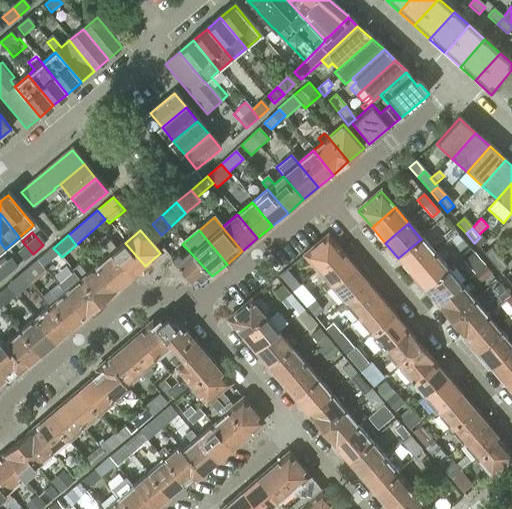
[(481,236),(480,237),(474,243),(479,249),(486,241),(481,236)]
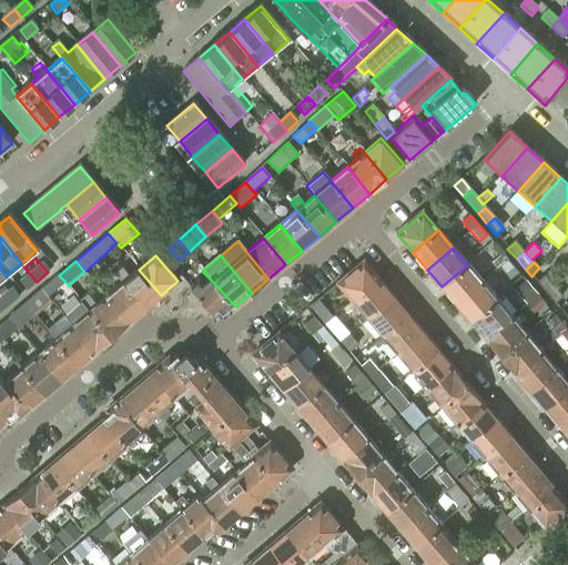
[(337,284),(353,302),(378,281),(364,263),(337,284)]
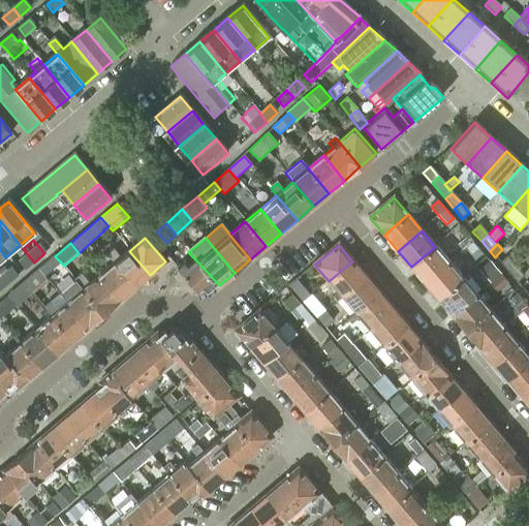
[(411,267),(425,283),(449,263),(435,247),(411,267)]
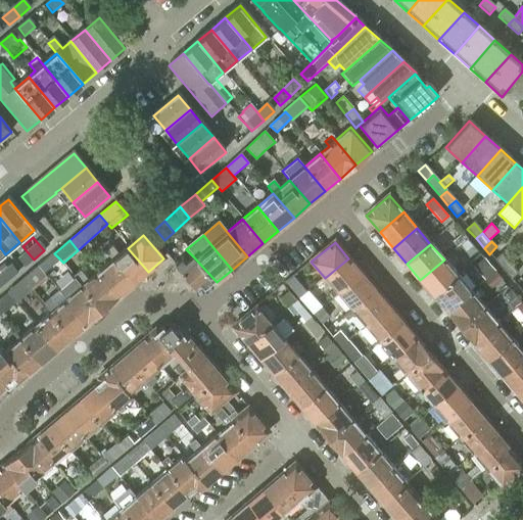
[(34,260),(28,252),(22,246),(12,254),(17,261),(24,269),(34,260)]
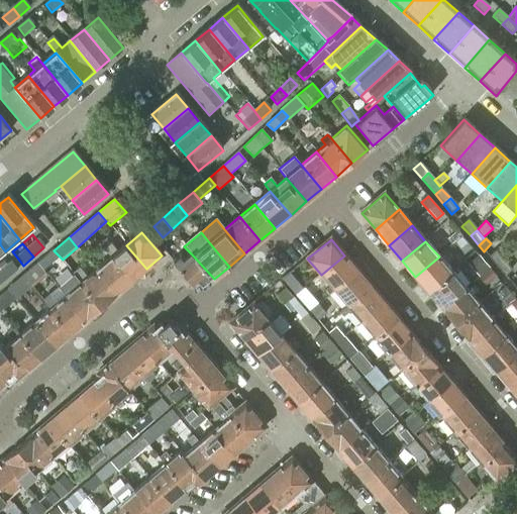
[(126,245),(118,252),(111,244),(105,250),(111,258),(131,282),(146,269),(126,245)]
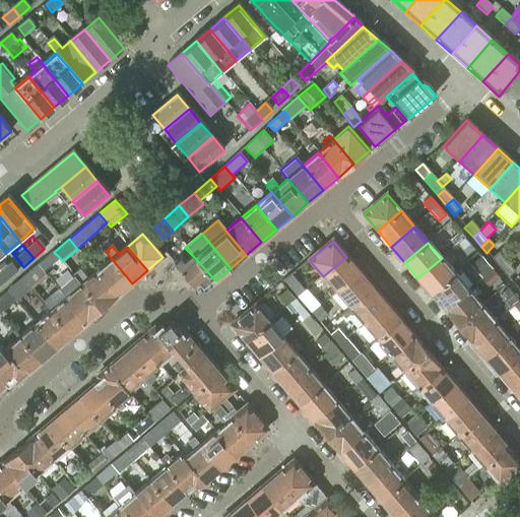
[(54,252),(53,251),(38,265),(43,272),(59,257),(54,252)]
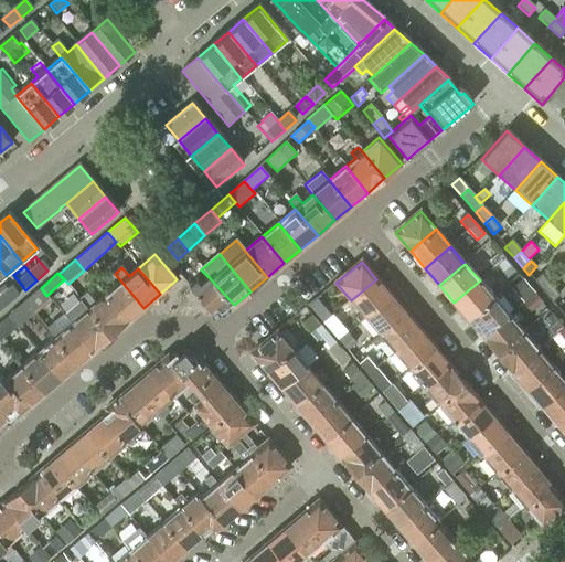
[(534,282),(543,293),(551,286),(542,275),(534,282)]
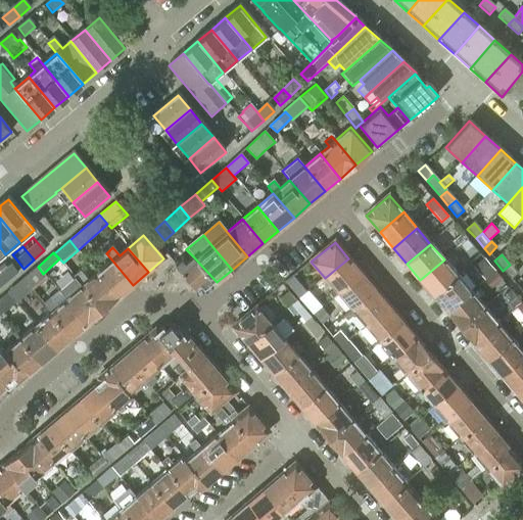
[(217,282),(193,256),(185,265),(181,261),(176,266),(196,290),(201,285),(204,289),(215,281),(217,283),(217,282)]
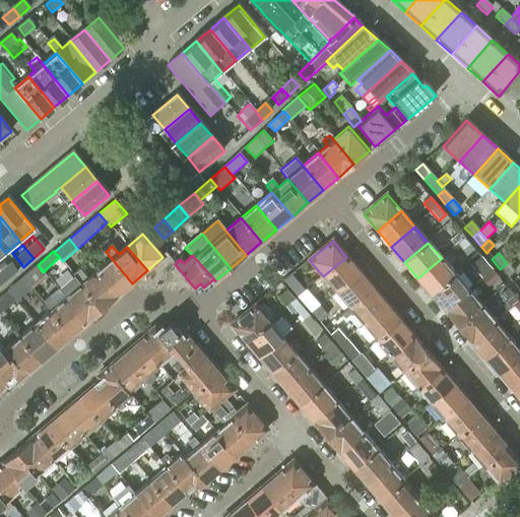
[(327,294),(330,298),(336,293),(360,272),(346,257),(323,276),(333,288),(327,294)]
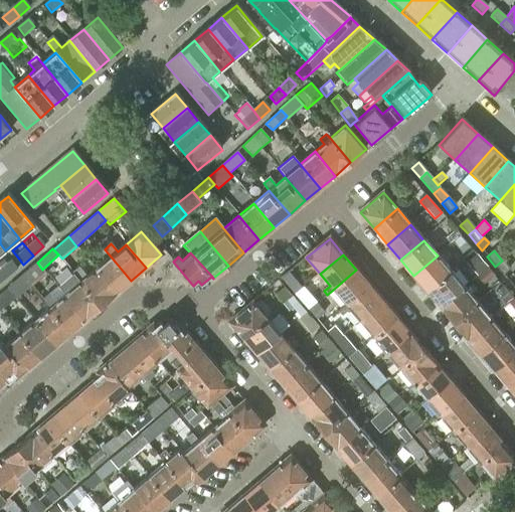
[(488,267),(477,254),(466,264),(478,277),(488,267)]
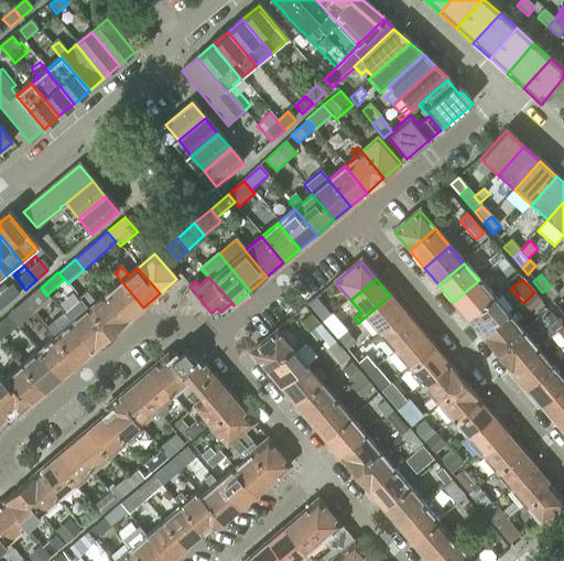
[(19,295),(12,288),(6,280),(0,284),(0,297),(7,305),(19,295)]
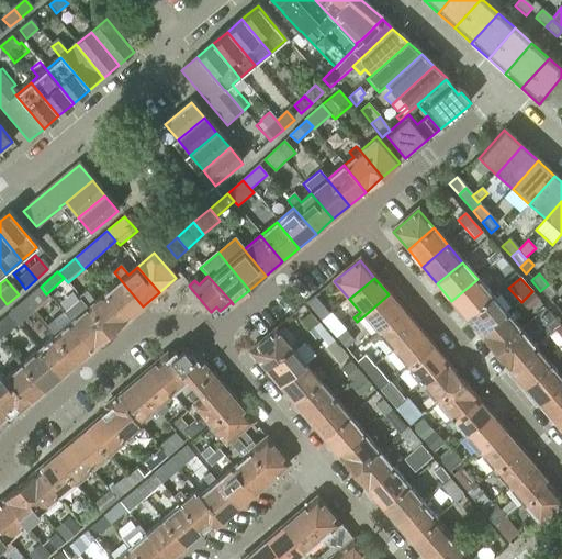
[(451,301),(467,319),(492,297),(478,279),(451,301)]
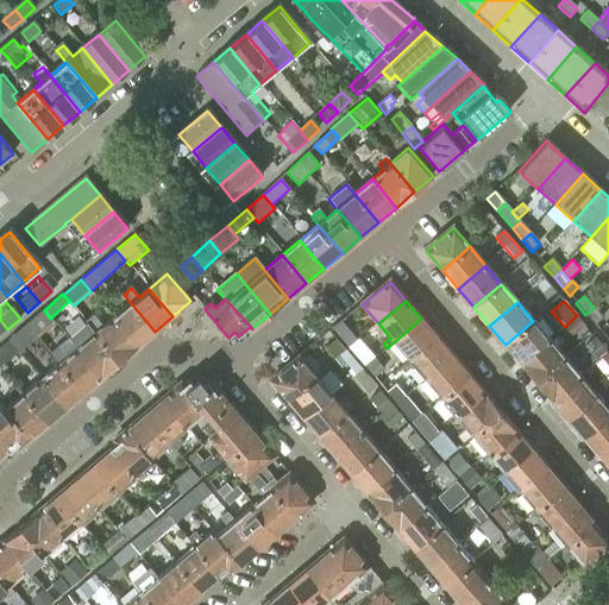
[(131,303),(113,319),(137,347),(155,332),(131,303)]
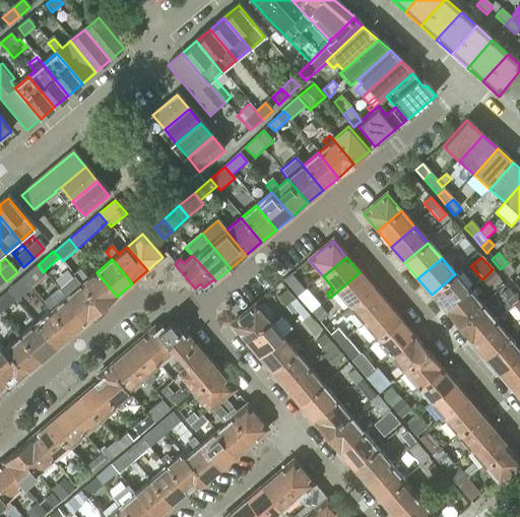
[(507,263),(500,269),(508,278),(515,273),(507,263)]
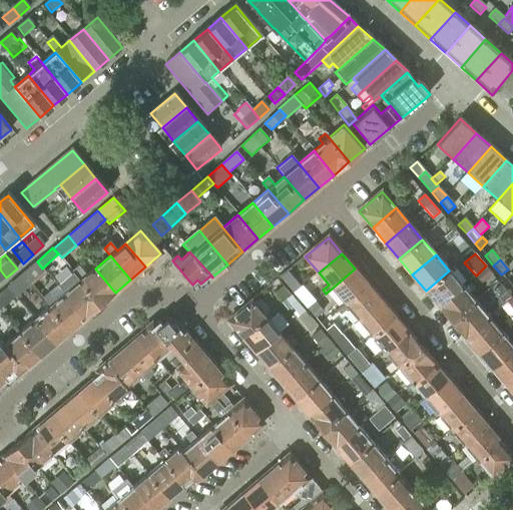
[(42,269),(37,262),(22,275),(31,285),(46,273),(42,269)]
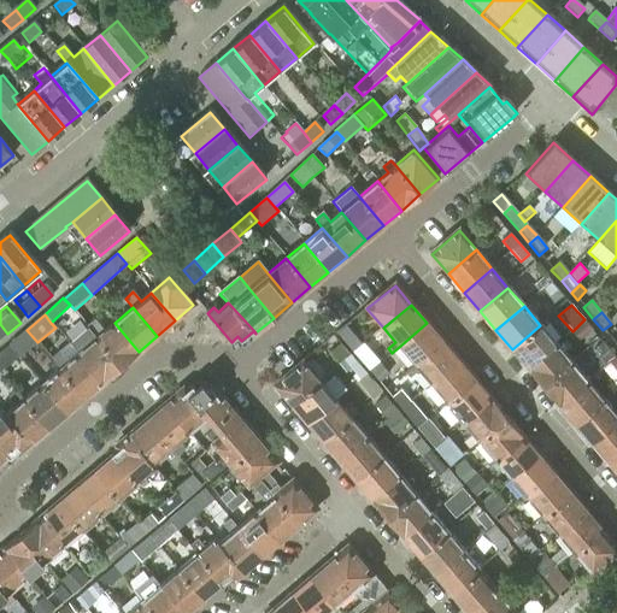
[(594,330),(585,319),(573,331),(570,332),(579,342),(594,330)]
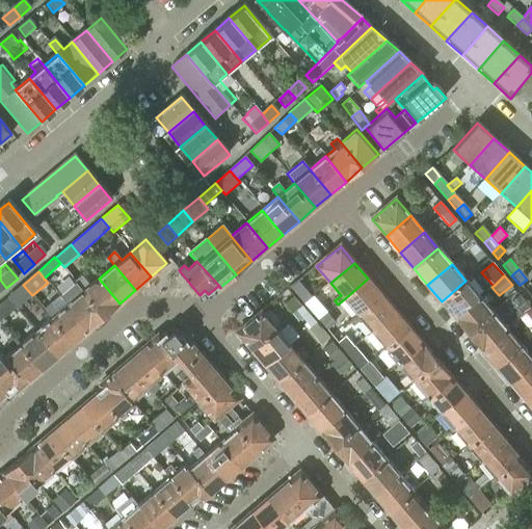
[(75,282),(104,317),(120,303),(99,279),(89,287),(81,276),(75,282)]
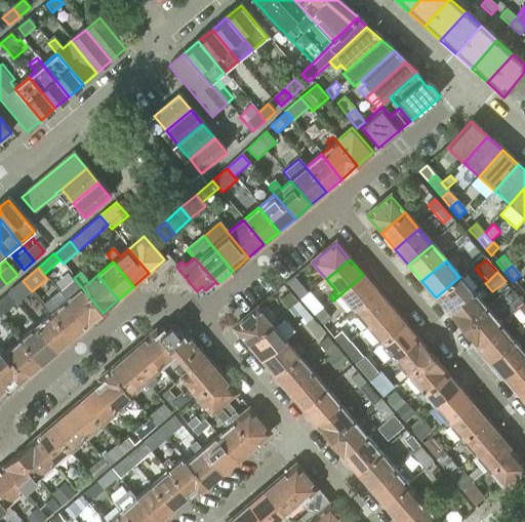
[(339,295),(354,312),(377,291),(363,275),(339,295)]
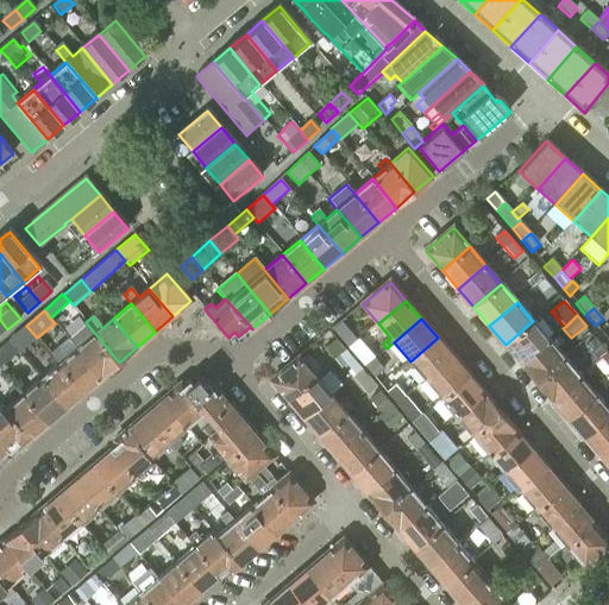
[(356,339),(340,321),(332,328),(346,346),(356,339)]
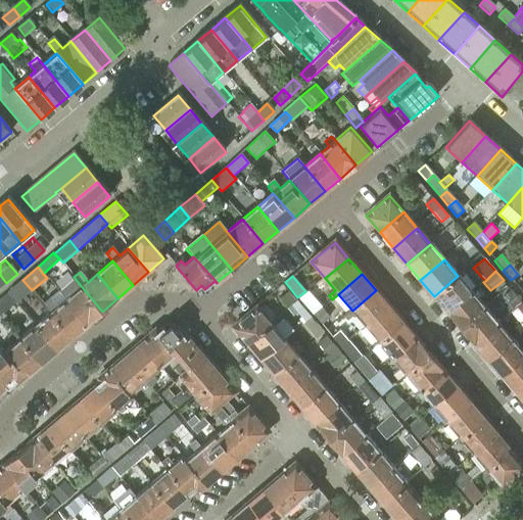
[(434,296),(447,312),(471,292),(458,276),(434,296)]
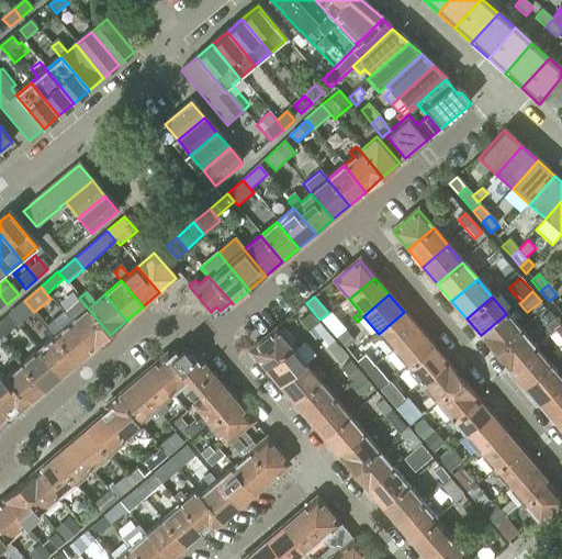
[(71,323),(93,349),(110,335),(79,298),(70,304),(80,315),(71,323)]
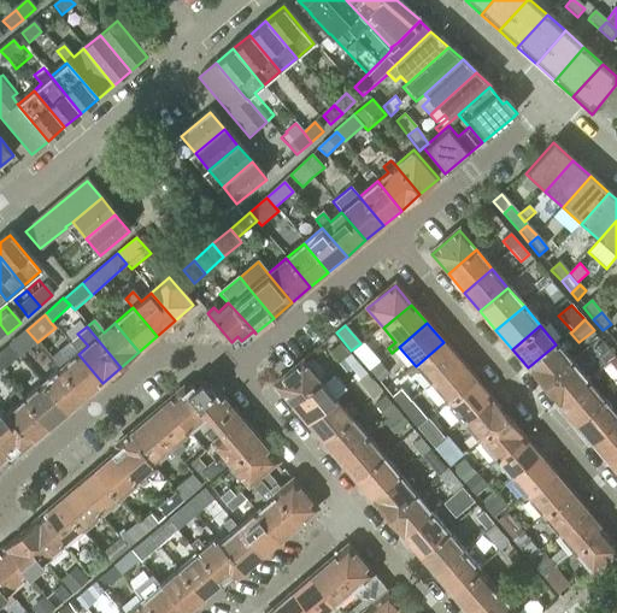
[(37,342),(27,330),(7,346),(18,358),(37,342)]
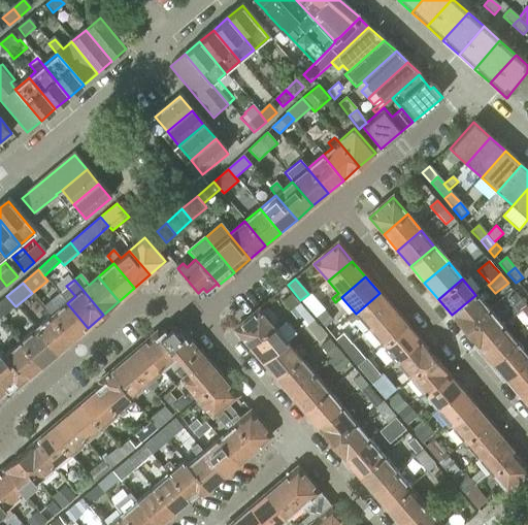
[(380,293),(356,314),(348,320),(350,324),(355,320),(359,321),(361,320),(369,329),(393,309),(380,293)]
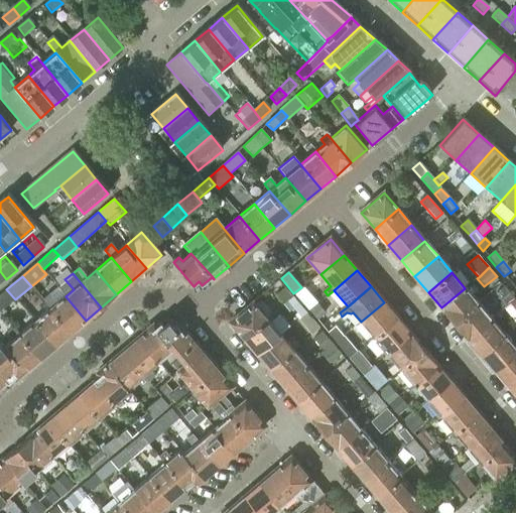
[(292,297),(284,287),(276,294),(284,304),(292,297)]
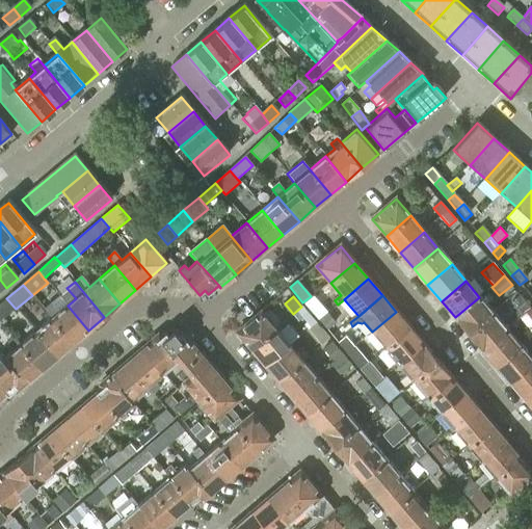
[(327,313),(314,296),(311,296),(302,302),(318,321),(327,313)]
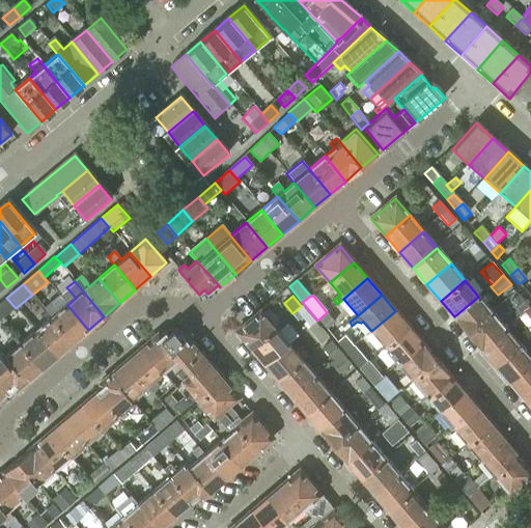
[(454,316),(468,333),(492,312),(478,297),(454,316)]
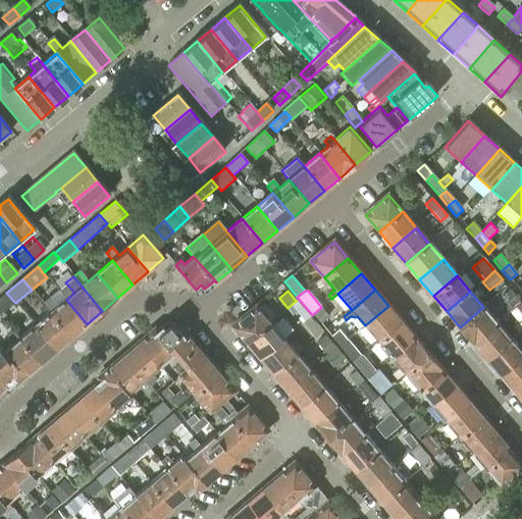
[(0,315),(15,303),(6,293),(0,298),(0,315)]
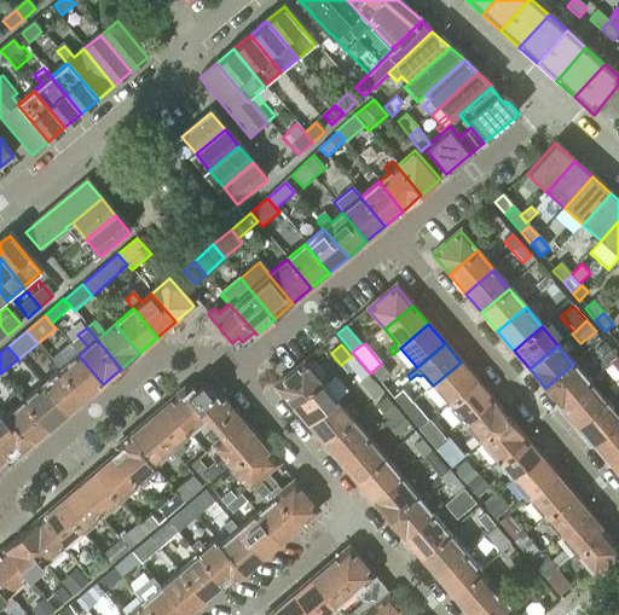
[(61,370),(85,399),(103,384),(79,355),(68,365),(59,354),(52,360),(61,370)]
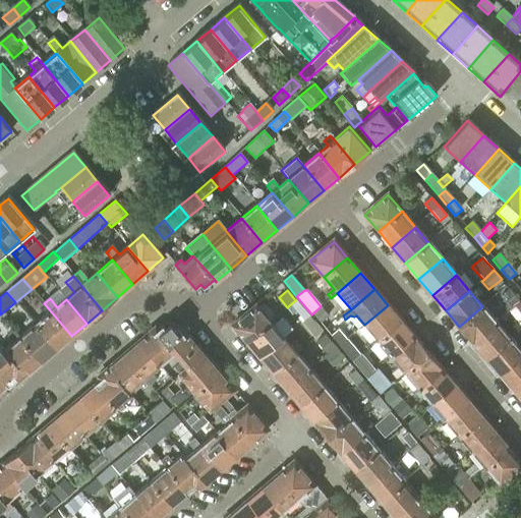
[(310,315),(296,299),(295,300),(287,307),(301,323),(310,315)]
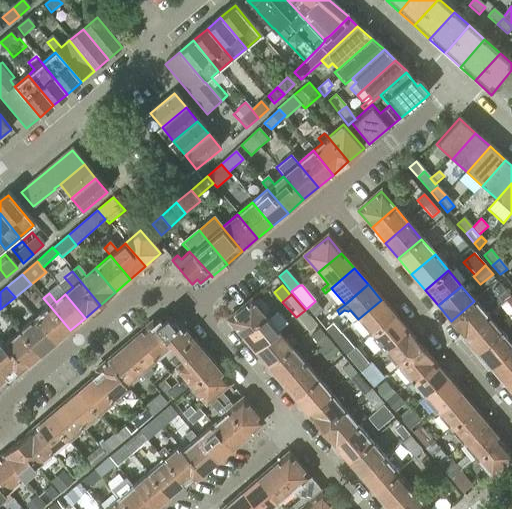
[(511,295),(511,296),(500,306),(511,320),(511,295)]
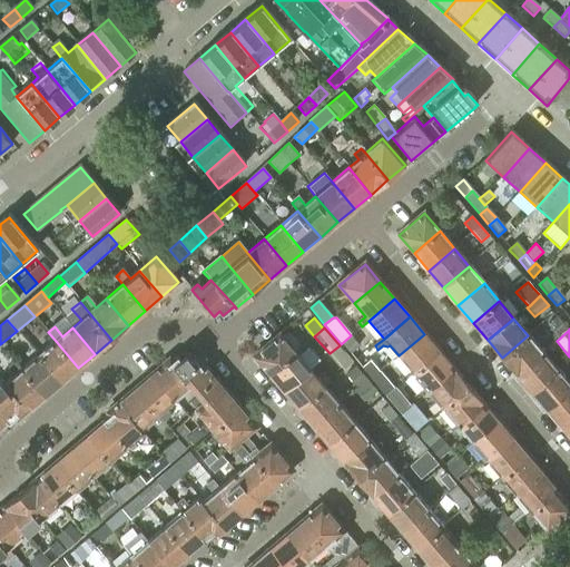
[(399,355),(413,373),(439,351),(424,334),(399,355)]
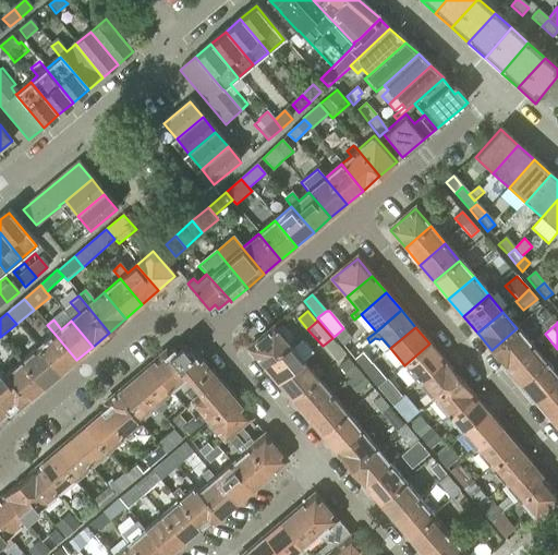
[(249,350),(264,368),(289,346),(275,328),(249,350)]
